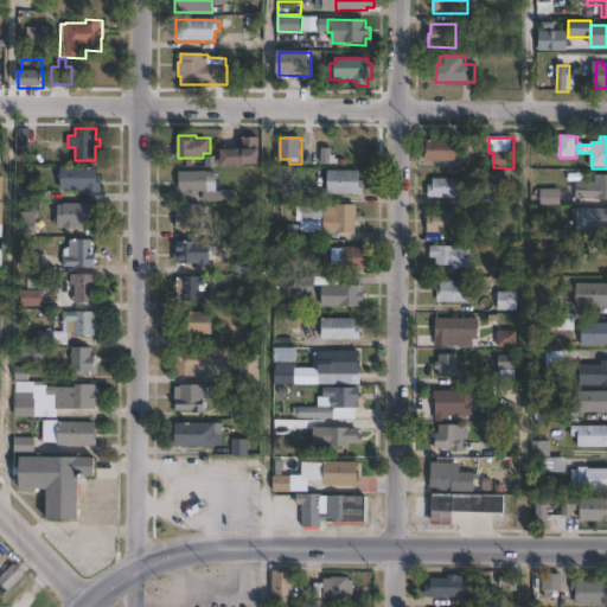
[(260,139),(260,151),(262,151),(262,167),(219,167),(219,161),(223,161),(223,151),(243,151),(243,139),(260,139)]
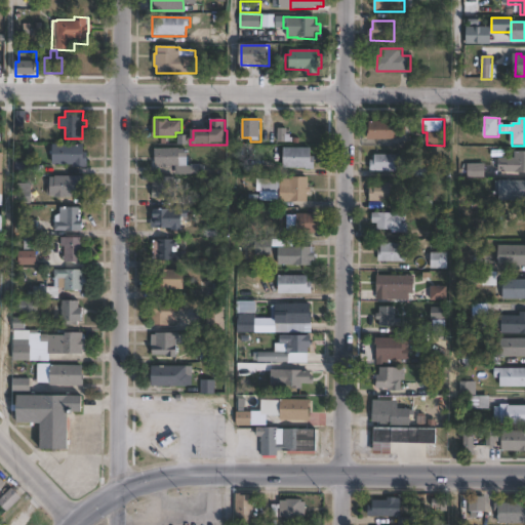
[(395,122),(395,124),(407,124),(407,136),(401,136),(401,139),(395,139),(395,140),(369,140),(369,130),(370,130),(370,122),(395,122)]
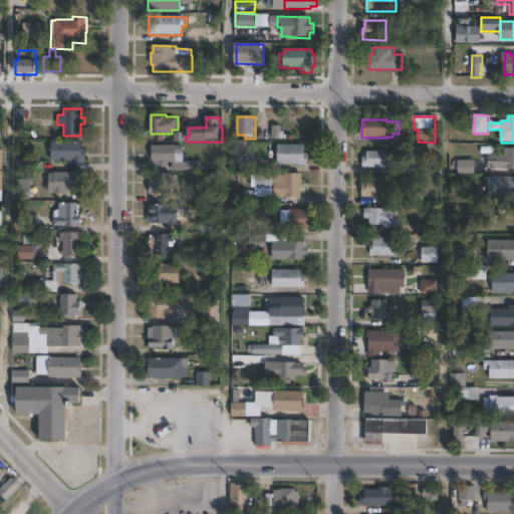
[(288,136),(287,140),(269,140),(269,125),(282,126),(282,133),(285,133),(285,136),(288,136)]
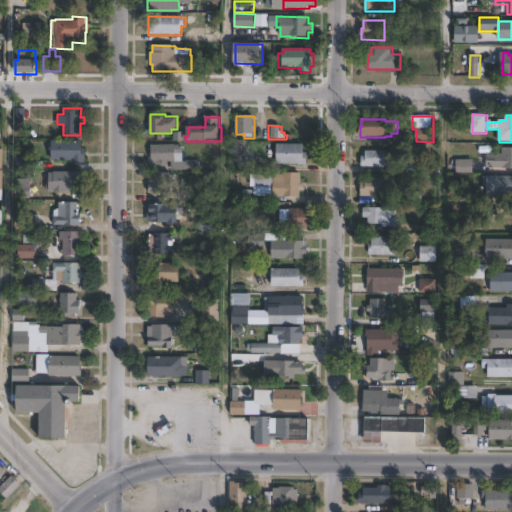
[(82,139),(82,147),(86,147),(86,159),(86,161),(72,161),(72,160),(52,160),(52,139),(82,139)]
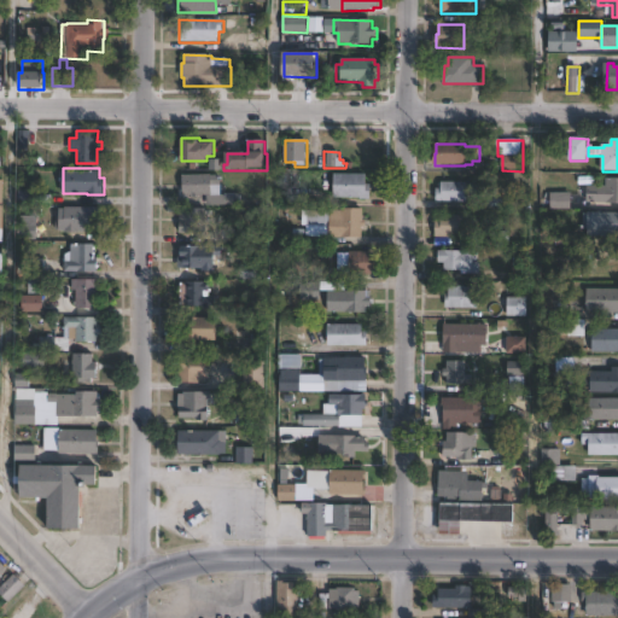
[(211,173),(211,174),(221,174),(222,193),(243,193),(243,204),(208,204),(208,194),(184,194),(184,185),(182,185),(181,178),(182,178),(182,174),(211,173)]
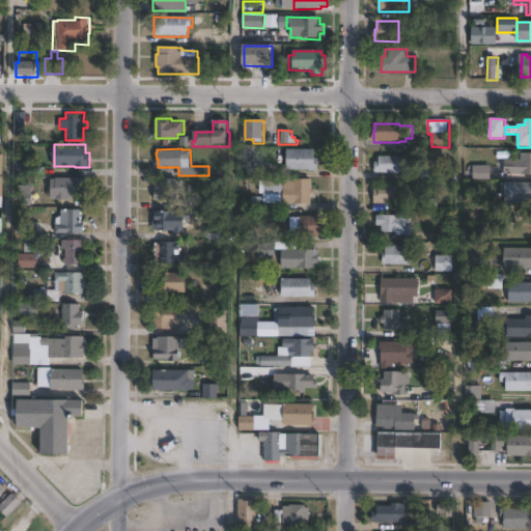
[(316,150),(316,159),(319,159),(319,172),(310,172),(310,170),(287,170),(287,149),(316,150)]
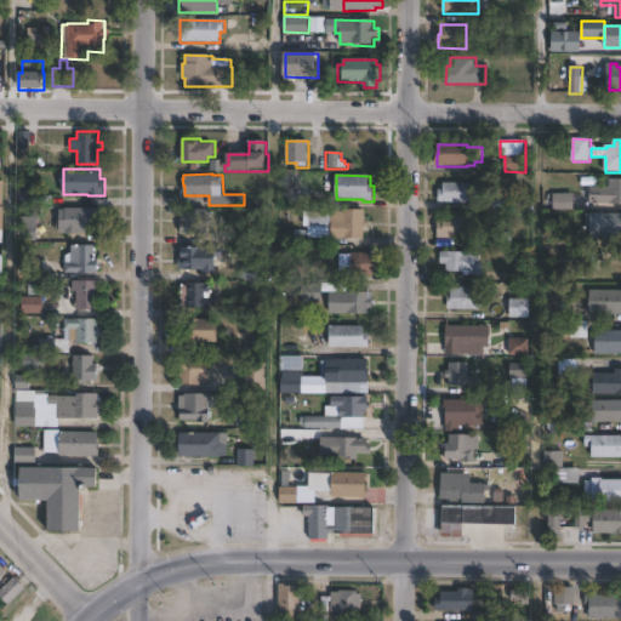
[(620,204),(591,204),(592,187),(610,187),(610,180),(620,180),(620,204)]
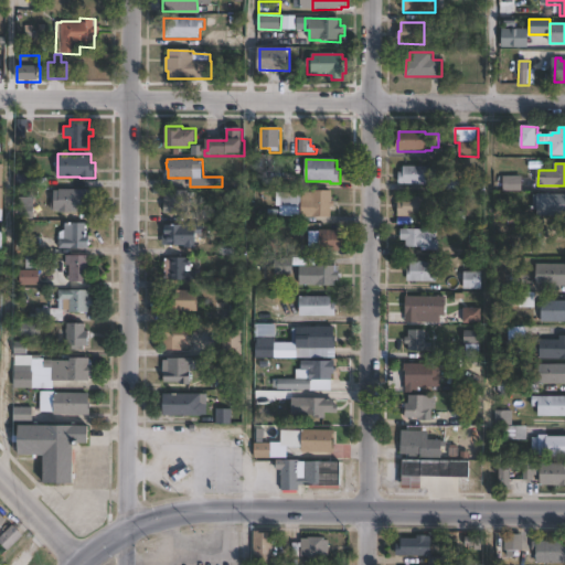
[(439,168),(439,177),(440,177),(440,183),(427,183),(427,185),(400,184),(400,172),(405,172),(405,167),(428,167),(428,168),(439,168)]
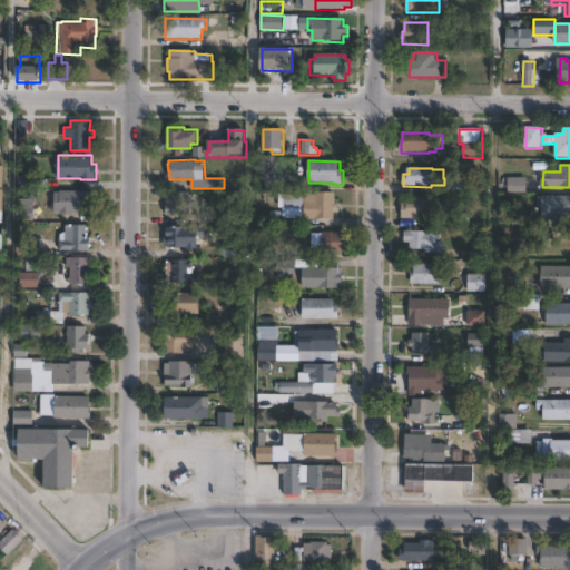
[(527,193),(509,193),(509,179),(527,179),(527,193)]
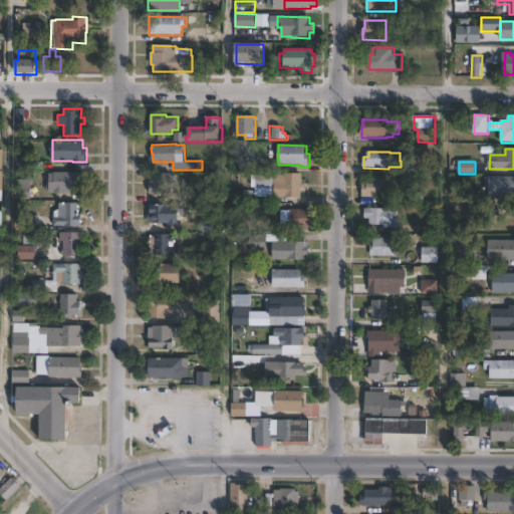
[(83,171),(83,172),(88,172),(88,191),(67,191),(67,192),(55,192),(49,192),(49,190),(47,190),(47,178),(50,178),(50,173),(54,173),(54,172),(83,171)]
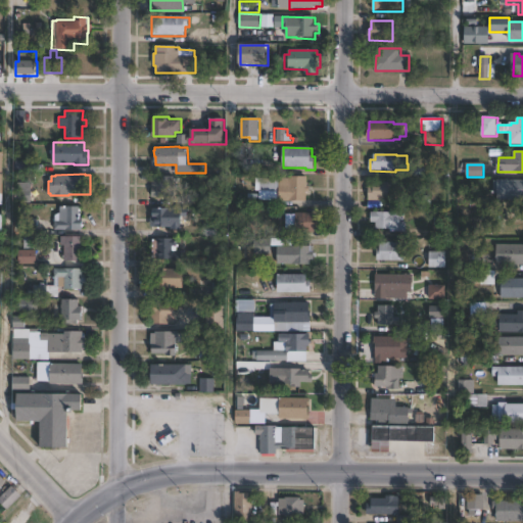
[(188,188),(188,199),(164,199),(164,196),(152,196),(152,175),(195,175),(195,188),(188,188)]
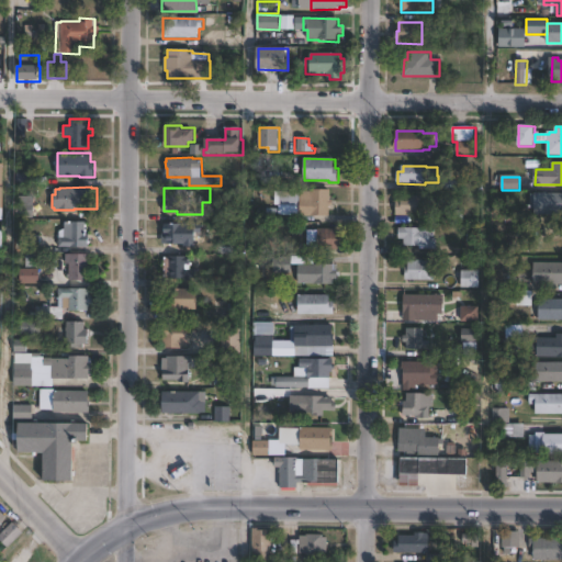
[(332,190),(332,201),(333,201),(333,206),(330,206),(330,217),(301,217),(301,192),(312,192),(312,190),(332,190)]
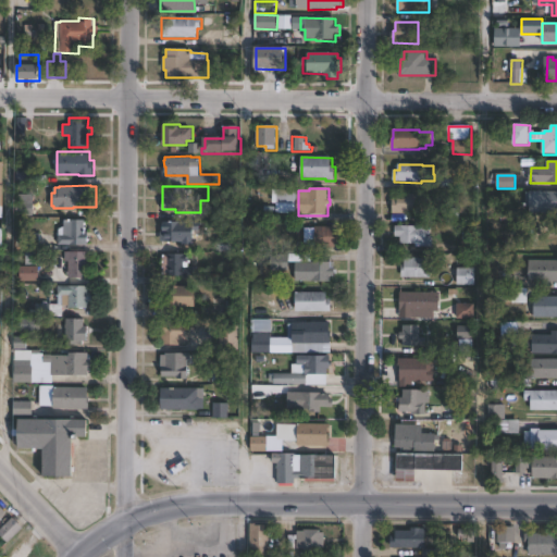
[(556,192),(556,212),(529,212),(529,192),(556,192)]
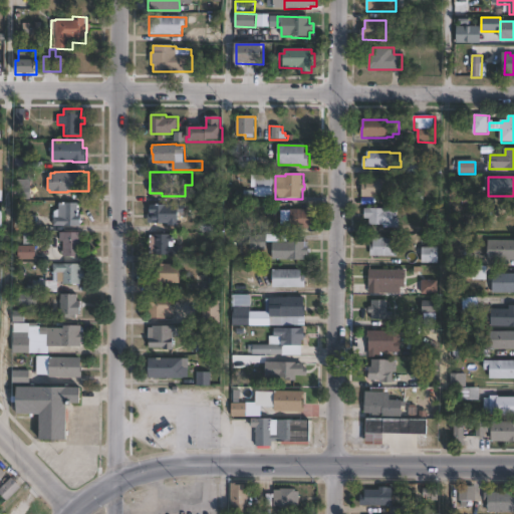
[(392,180),(392,184),(396,184),(396,198),(363,198),(363,184),(367,184),(367,180),(392,180)]
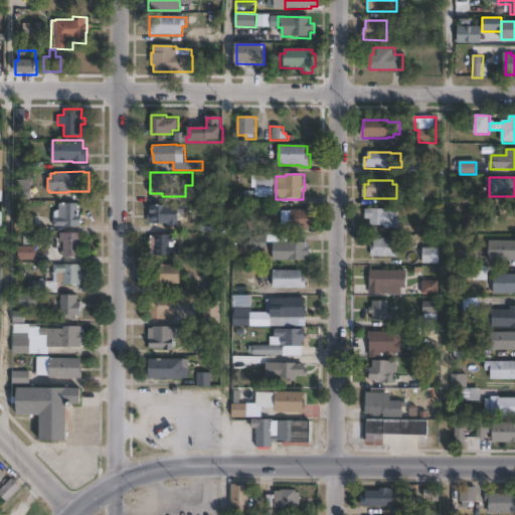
[(31,198),(16,199),(16,185),(31,185),(31,198)]
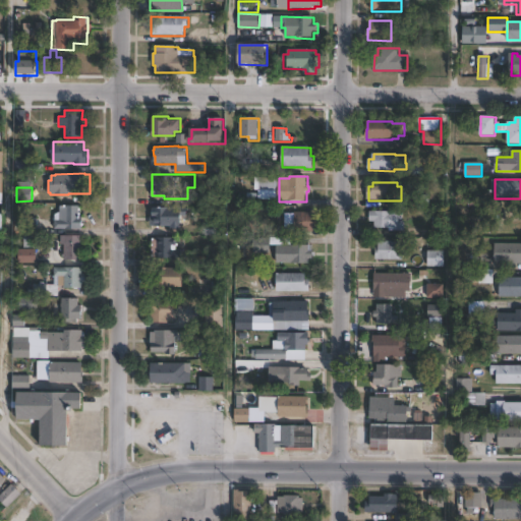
[(211,206),(188,206),(188,192),(211,192),(211,206)]
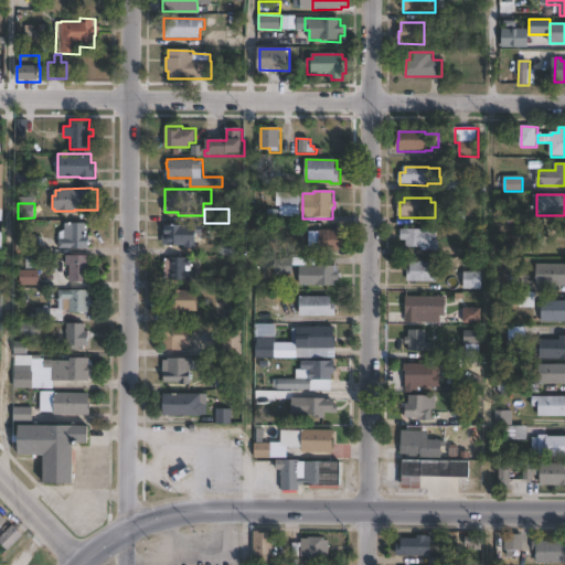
[(86,222),(86,236),(89,236),(89,247),(60,247),(60,237),(65,237),(65,222),(86,222)]
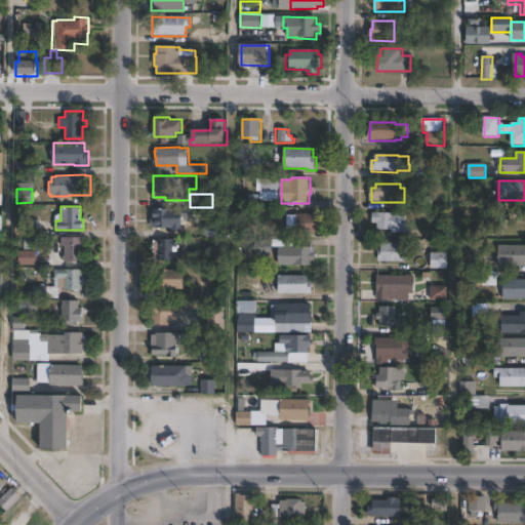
[(183,216),(183,230),(172,230),(172,227),(152,227),(152,216),(155,216),(155,208),(190,208),(190,216),(183,216)]
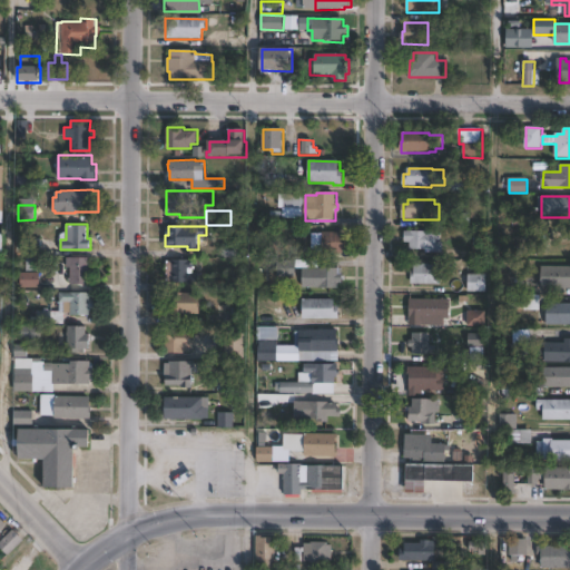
[(436,232),(436,234),(441,234),(441,242),(444,242),(444,252),(426,252),(426,248),(411,248),(411,243),(405,243),(405,232),(436,232)]
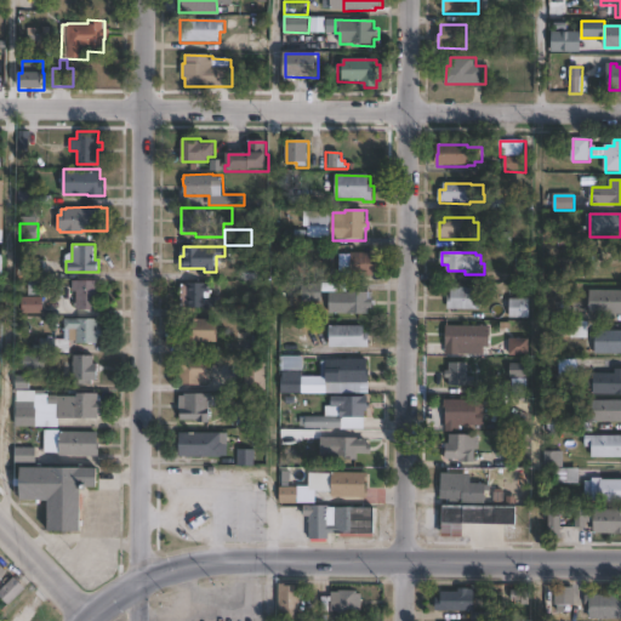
[(380,254),(380,274),(375,274),(375,277),(354,277),(354,275),(340,275),(341,255),(351,256),(351,254),(380,254)]
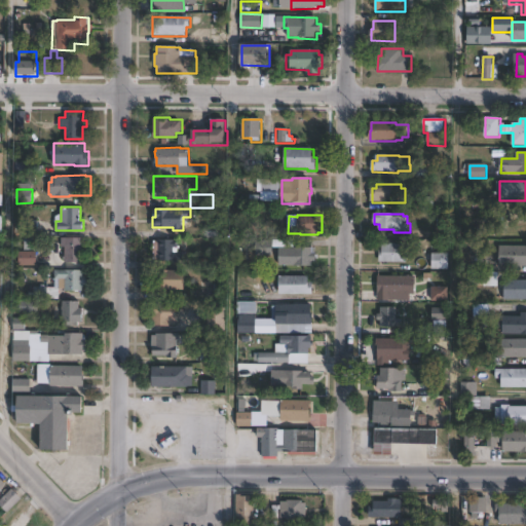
[(39,233),(21,233),(21,219),(39,220),(39,233)]
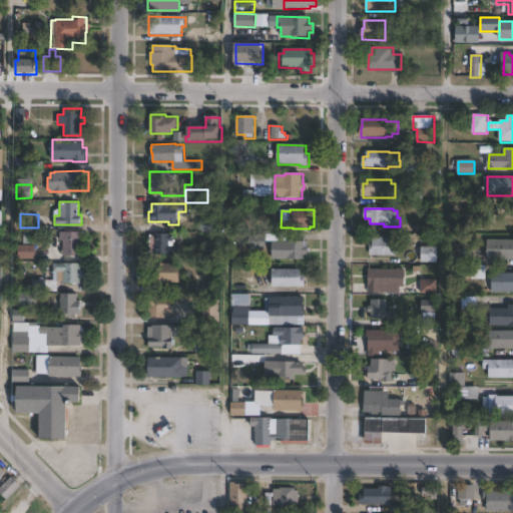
[(82,237),(82,239),(84,239),(84,245),(81,245),(81,255),(64,255),(64,240),(60,240),(60,236),(60,231),(82,230),(82,237)]
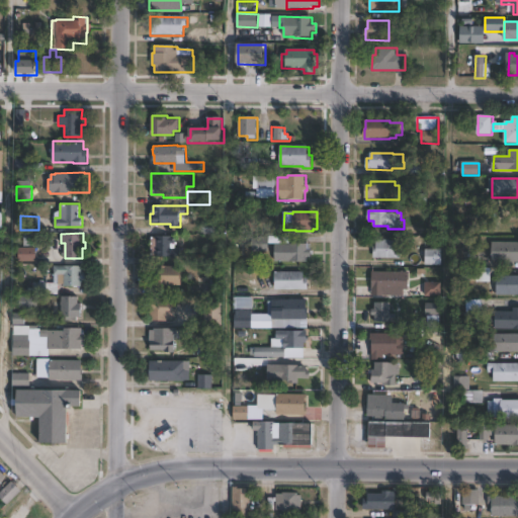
[(176,235),(176,240),(176,247),(182,247),(182,256),(156,256),(156,254),(152,254),(152,240),(152,237),(156,237),(156,235),(176,235)]
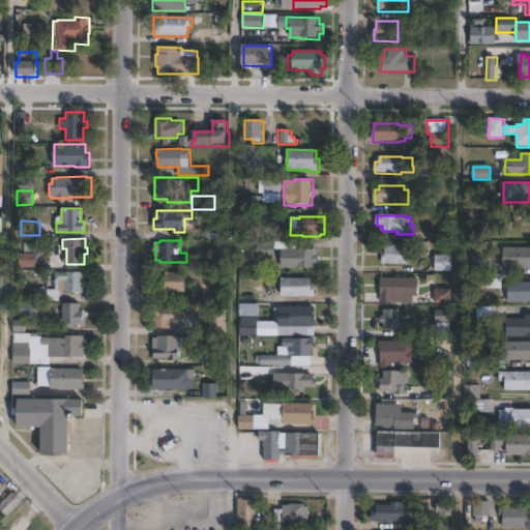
[(275,258),(258,258),(258,246),(258,244),(275,244),(275,246),(275,258)]
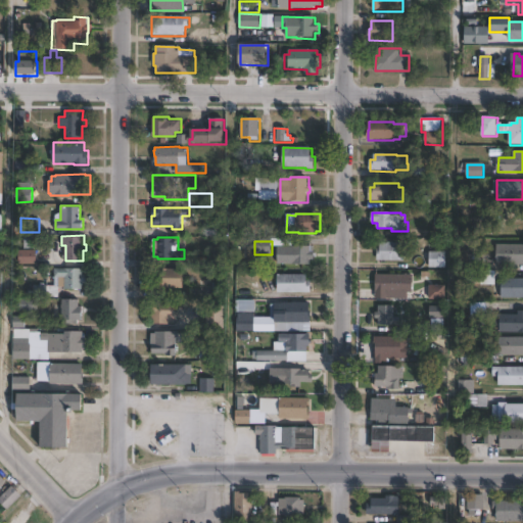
[(391,241),(391,242),(406,242),(406,244),(406,259),(377,259),(377,247),(381,247),(381,244),(381,242),(388,242),(388,241),(391,241)]
